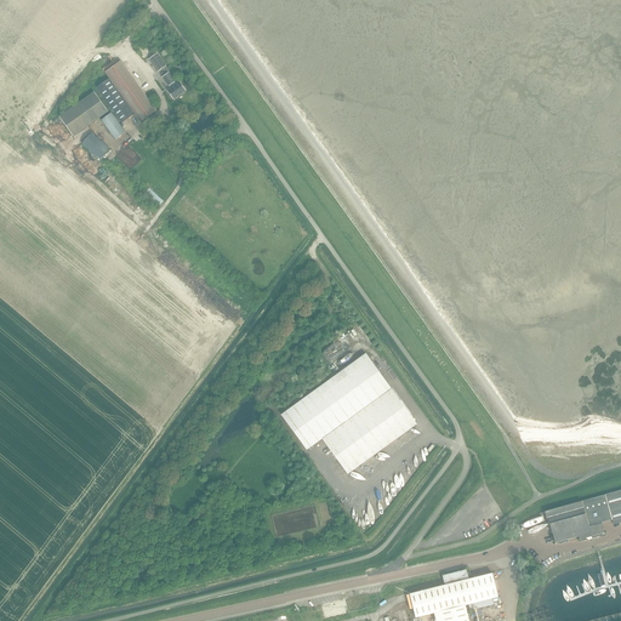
[(158,72),(165,66),(157,53),(149,60),(158,72)]
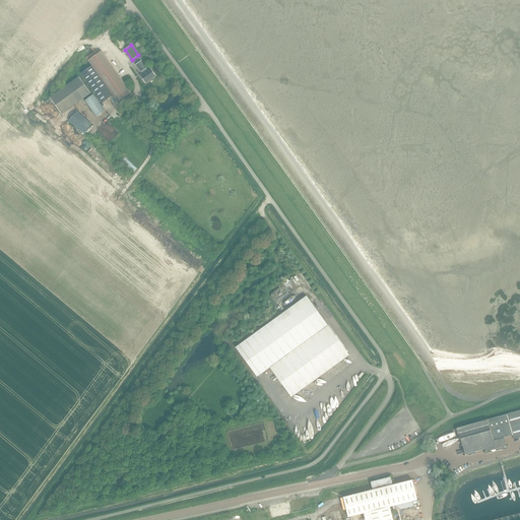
[(101,51),(87,60),(118,102),(130,92),(101,51)]
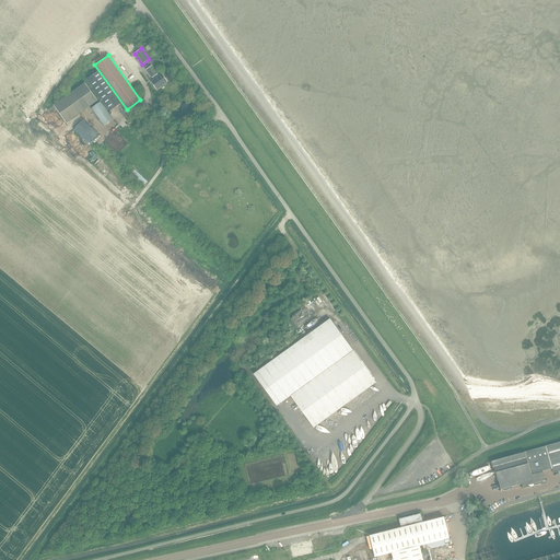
[(151,66),(147,70),(152,78),(152,77),(154,79),(151,82),(156,90),(167,82),(161,74),(159,77),(156,74),(156,73),(151,66)]
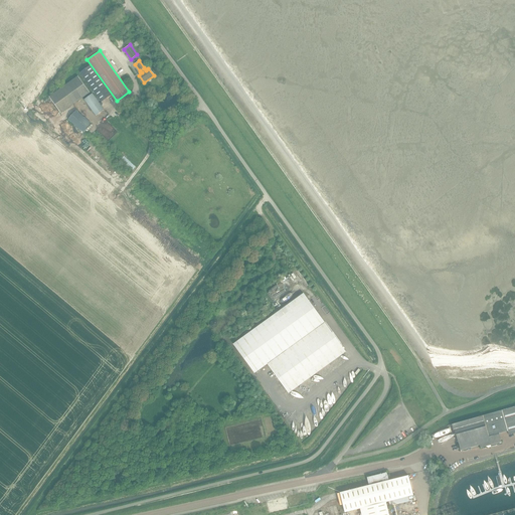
[(111,95),(90,65),(79,72),(101,103),(111,95)]
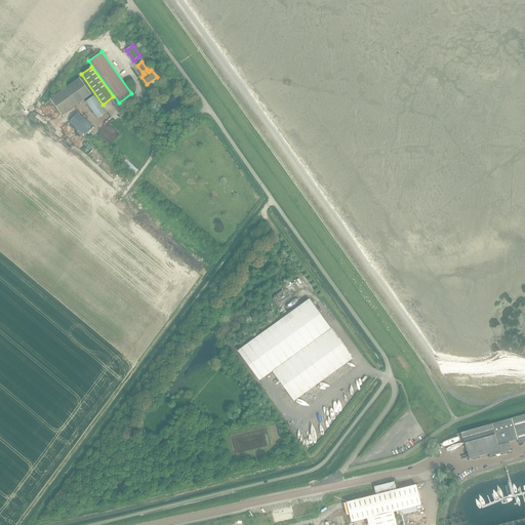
[(62,116),(91,94),(79,78),(49,98),(62,116)]
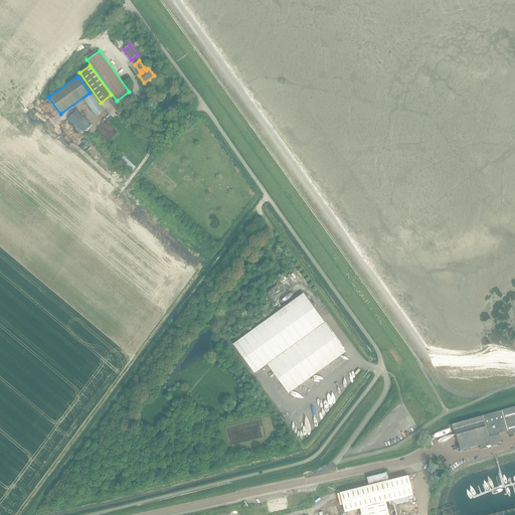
[(104,111),(92,94),(83,100),(96,116),(104,111)]
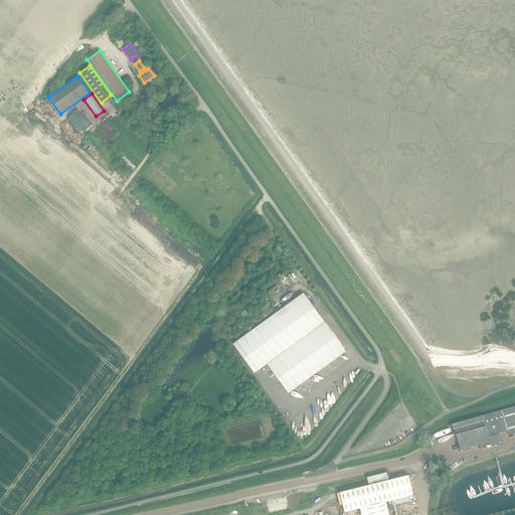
[(92,124),(75,111),(67,120),(83,133),(92,124)]
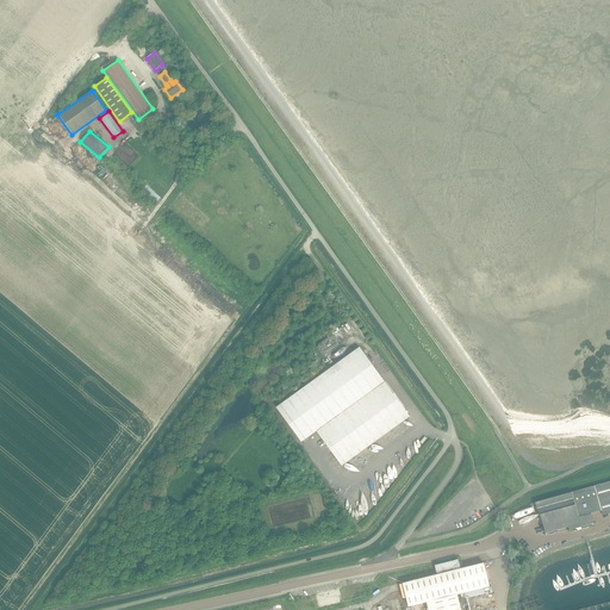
[(153,179),(149,182),(162,195),(166,192),(153,179)]
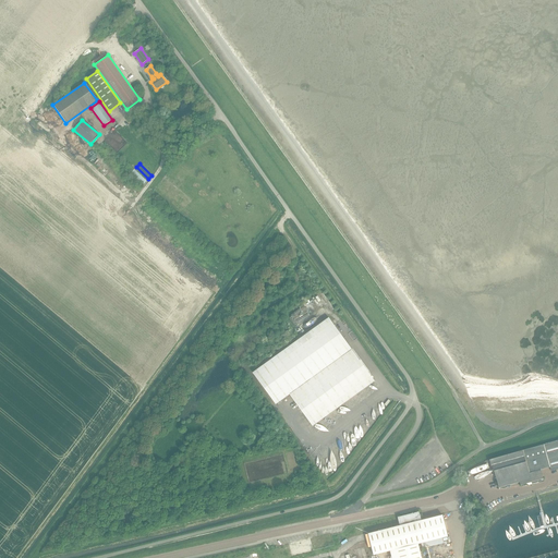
[(133,170),(130,174),(142,185),(146,182),(133,170)]
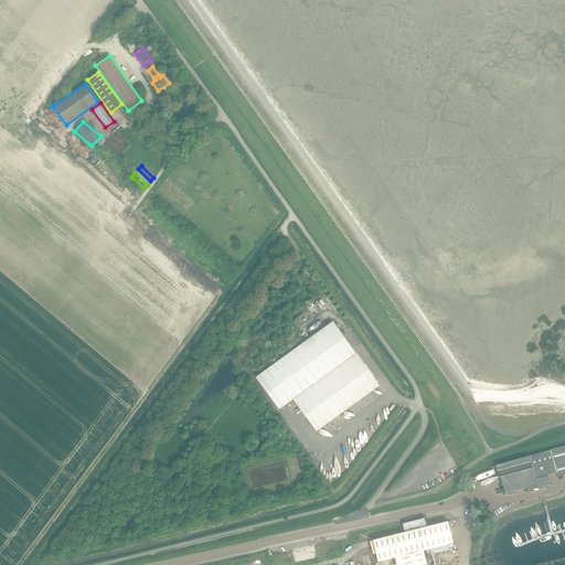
[(329,310),(333,308),(327,294),(322,296),(329,310)]
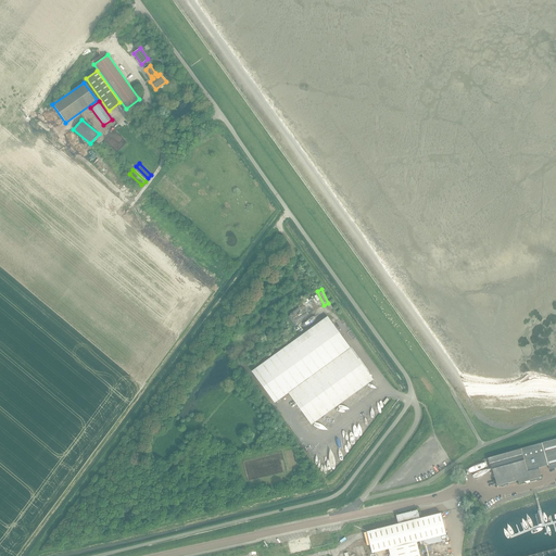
[(373,380),(350,348),(327,316),(252,371),(275,403),(288,393),(311,425),(373,380)]
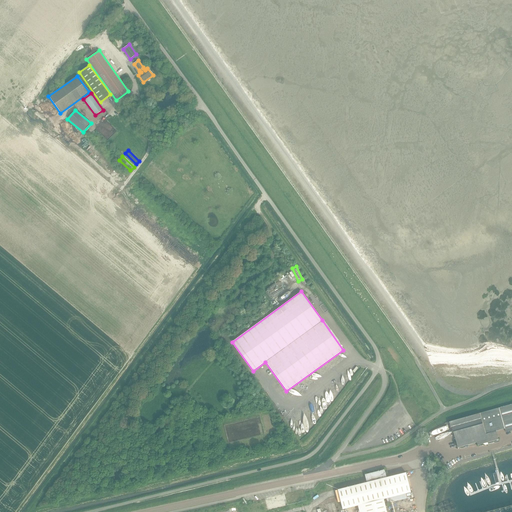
[(511,430),(511,403),(450,421),(457,448),(477,442),(477,445),(482,444),(485,445),(491,443),(492,441),(498,439),(496,431),(504,428),(506,432),(511,430)]
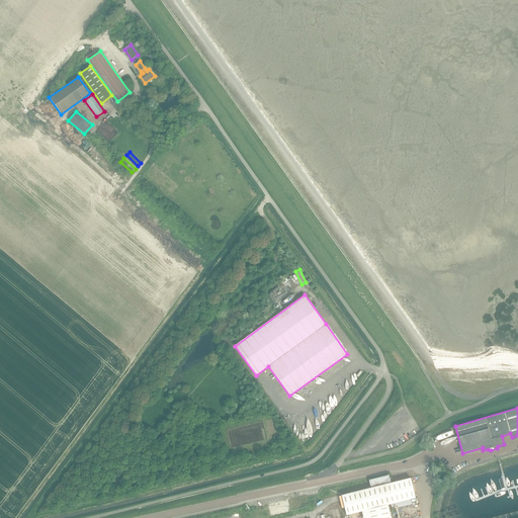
[(410,478),(391,483),(389,475),(368,480),(370,488),(342,495),(347,515),(362,511),(363,517),(391,517),(387,505),(391,504),(392,509),(412,504),(411,499),(415,498),(410,478)]
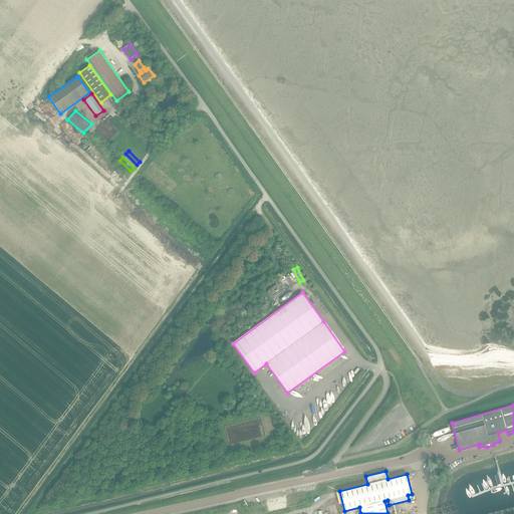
[(284,497),(266,502),(268,512),(286,508),(284,497)]
